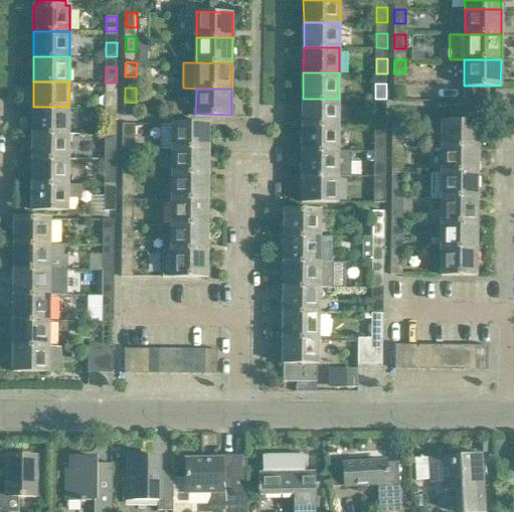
[(117,93),(105,93),(105,108),(117,108),(117,93)]
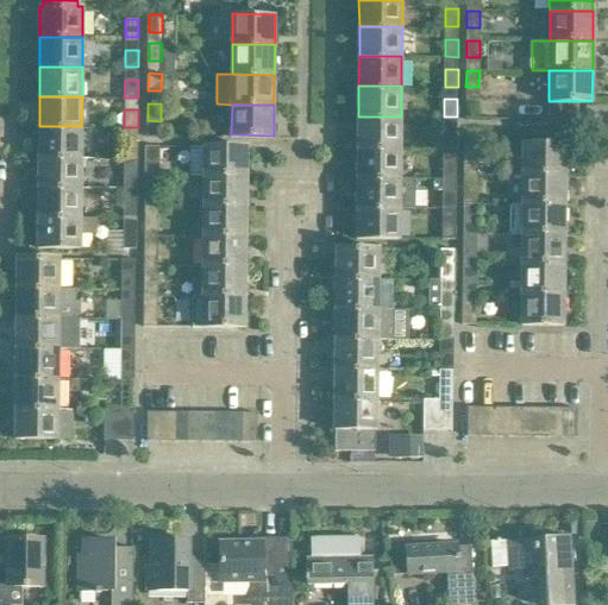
[(401,146),(401,117),(358,117),(358,146),(401,146)]
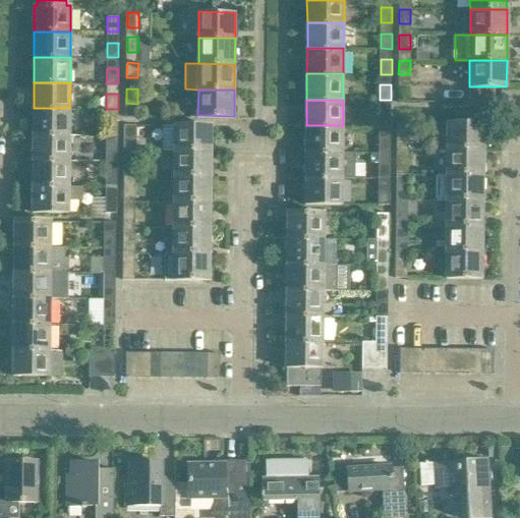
[(69,134),(69,108),(34,108),(34,133),(69,134)]
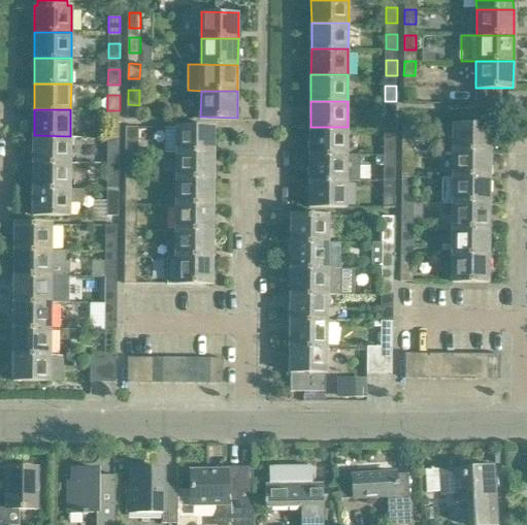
[(385,112),(385,127),(396,127),(396,112),(385,112)]
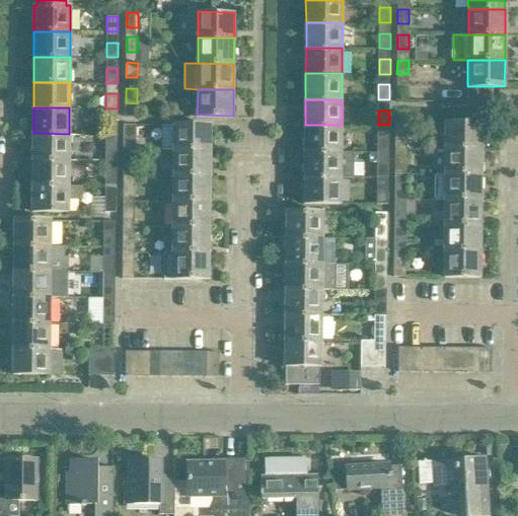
[(118,119),(105,119),(105,134),(118,134),(118,119)]
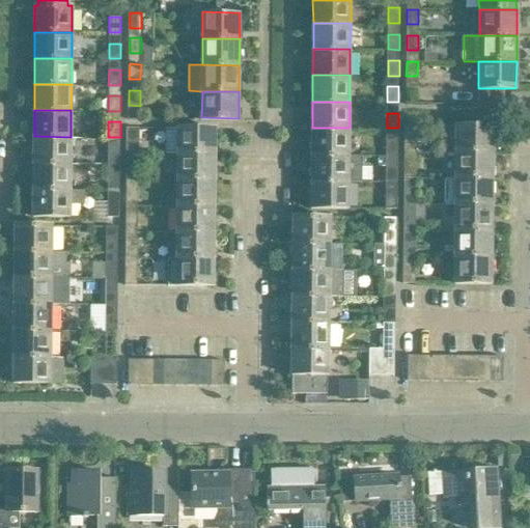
[(128,126),(128,141),(139,141),(139,126),(128,126)]
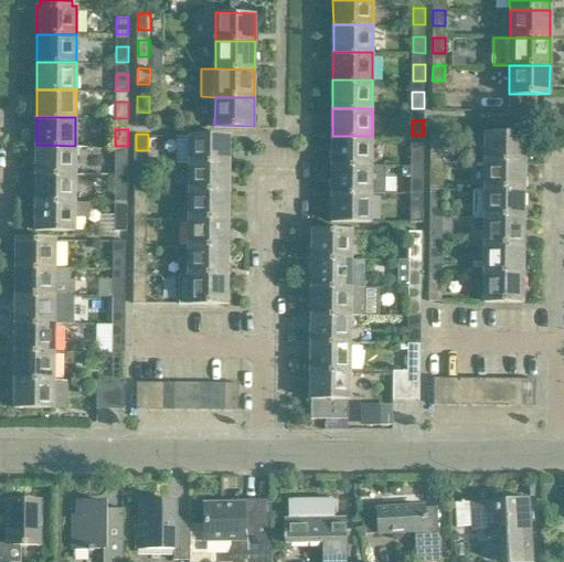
[(453,134),(431,134),(431,149),(443,149),(443,148),(451,148),(453,134)]
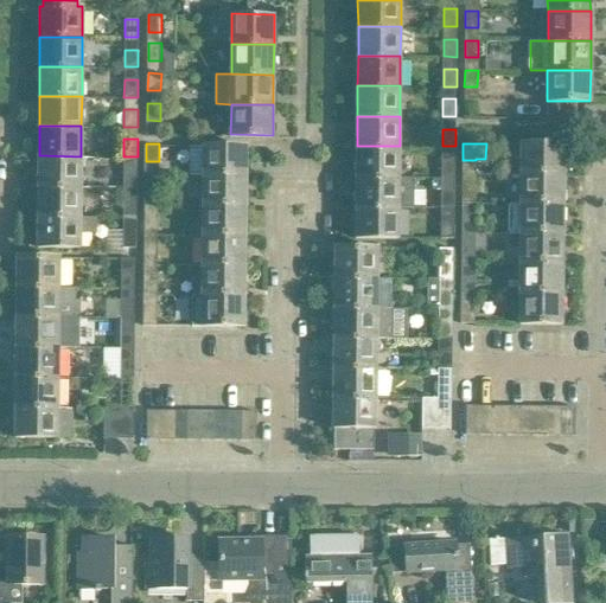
[(563,143),(522,143),(521,173),(563,174),(563,143)]
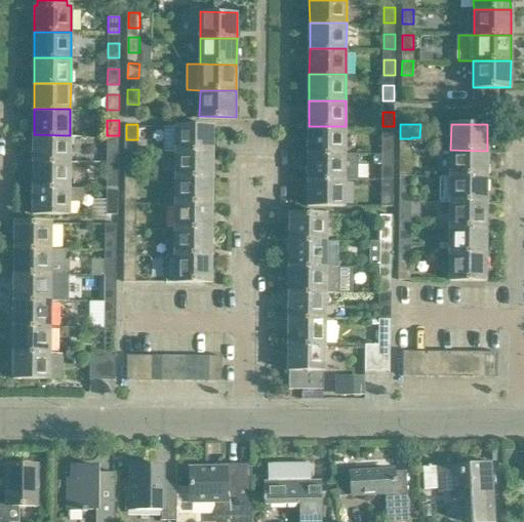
[(176,125),(175,151),(212,152),(213,125),(176,125)]
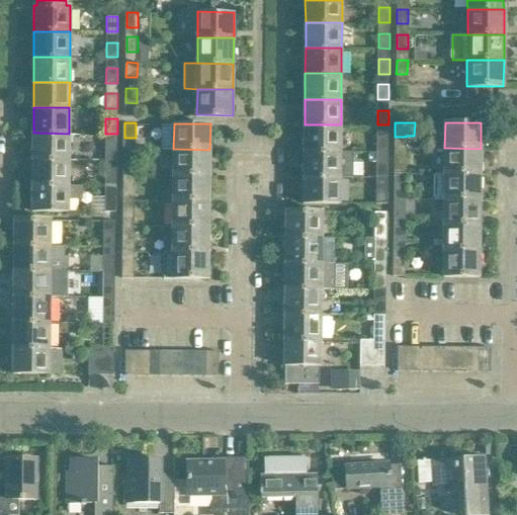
[(341,150),(341,124),(305,124),(305,150),(341,150)]
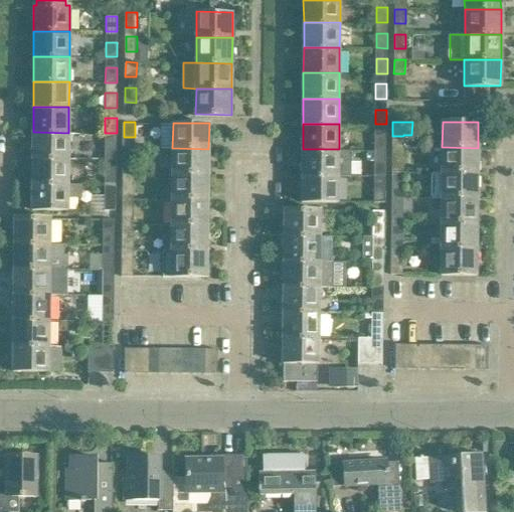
[(68,158),(68,133),(33,132),(32,158),(68,158)]
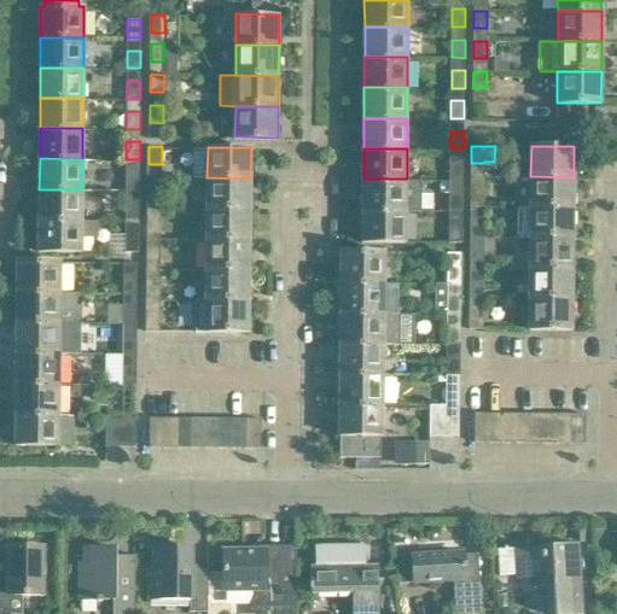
[(450,162),(450,180),(464,180),(464,162),(450,162)]
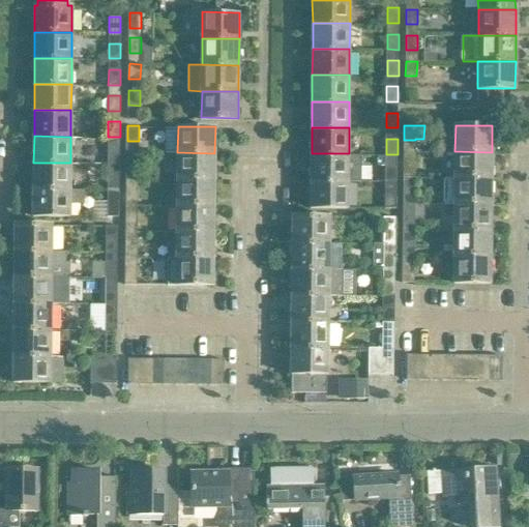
[(120,148),(108,147),(108,163),(119,163),(120,148)]
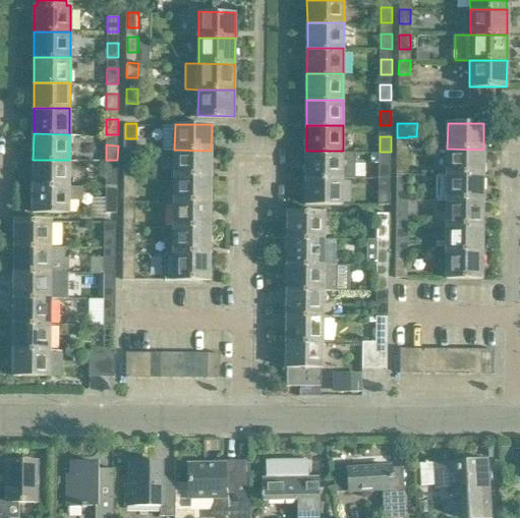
[(408,149),(397,149),(397,163),(408,164),(408,149)]
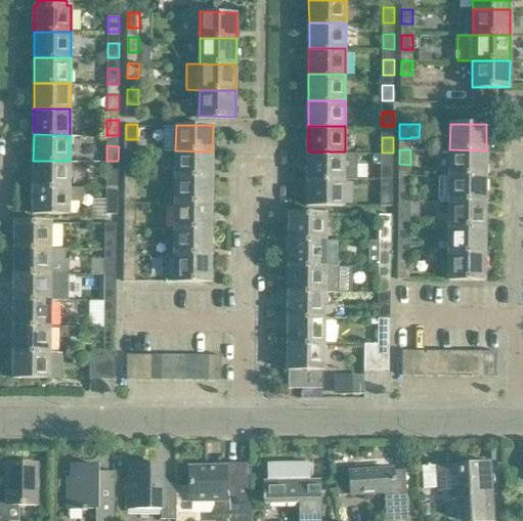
[(486,175),(486,150),(449,149),(449,175),(486,175)]
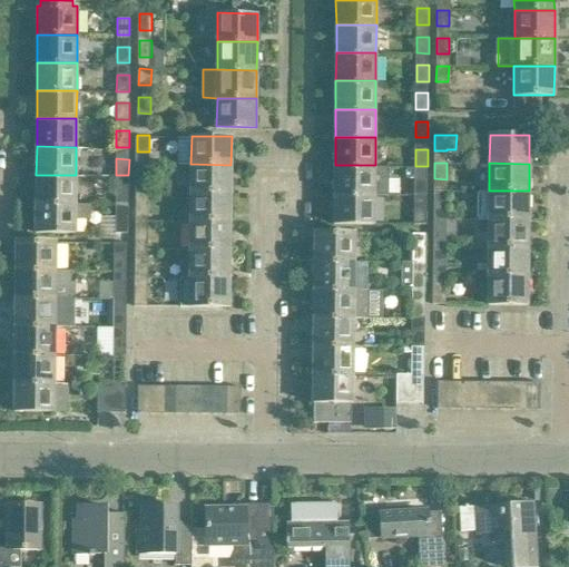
[(136,164),(136,181),(148,181),(149,164),(136,164)]
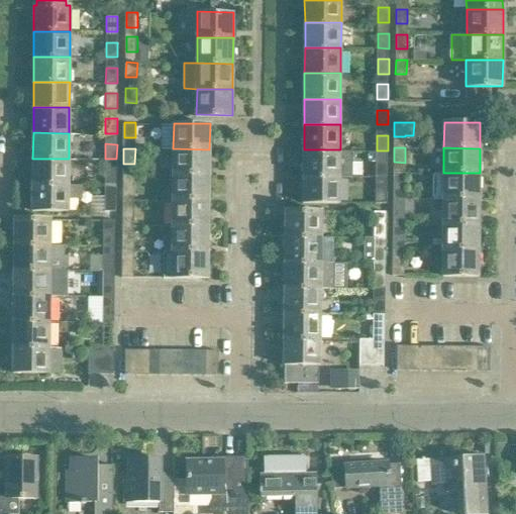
[(209,175),(209,149),(173,148),(173,175),(209,175)]
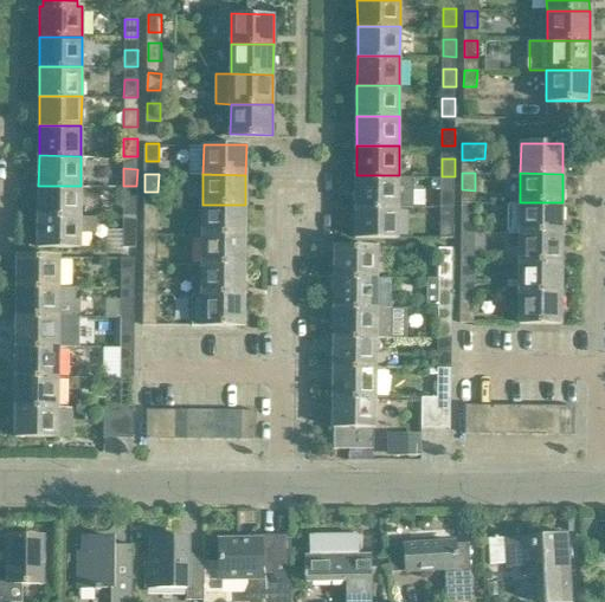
[(416,175),(399,175),(356,175),(356,205),(398,206),(414,206),(416,175)]
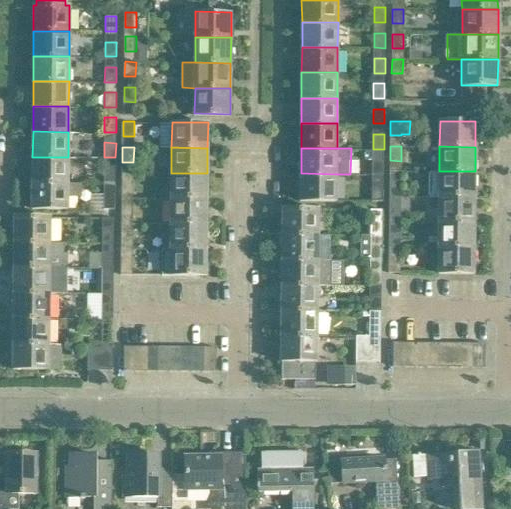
[(68,182),(68,157),(32,157),(32,182),(68,182)]
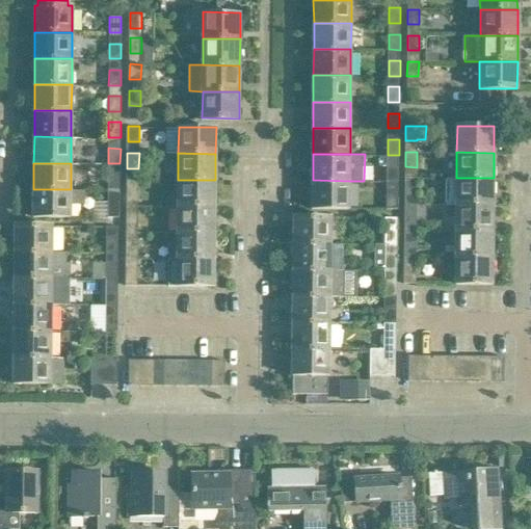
[(388,165),(388,181),(399,181),(399,165),(388,165)]
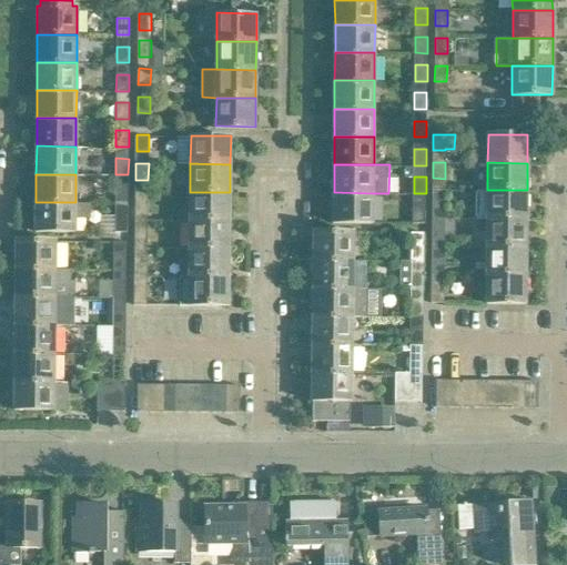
[(128,187),(115,187),(115,202),(128,202),(128,187)]
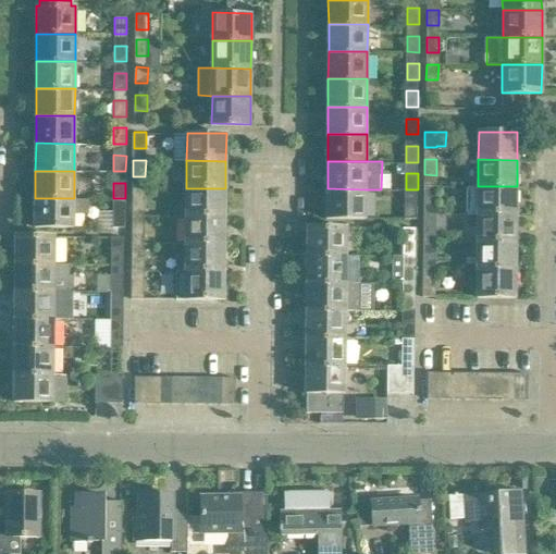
[(436,186),(424,186),(424,201),(436,201),(436,186)]
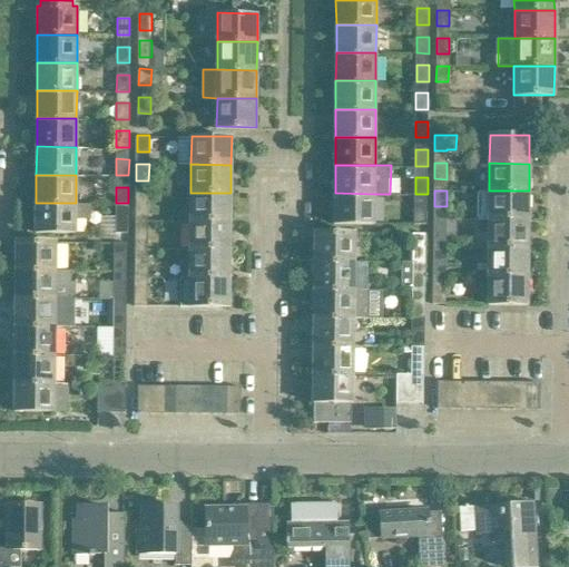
[(528,218),(529,191),(489,191),(478,191),(478,218),(489,218),(528,218)]
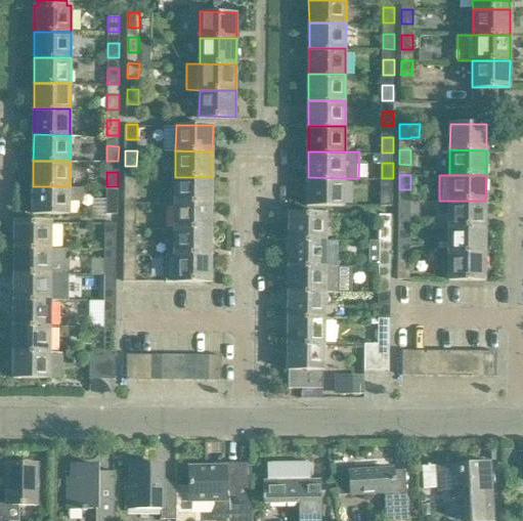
[(125,176),(125,191),(136,191),(136,176),(125,176)]
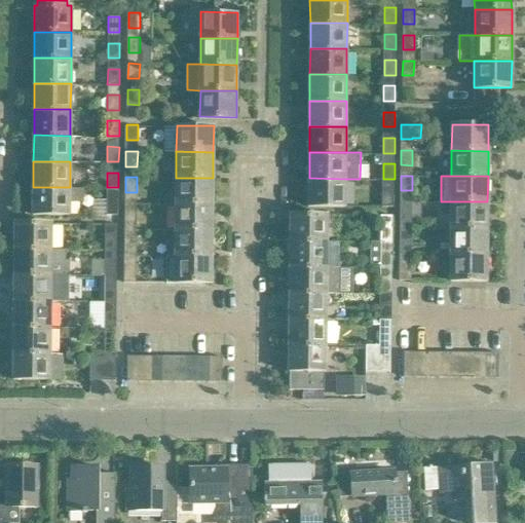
[(213,203),(213,178),(176,178),(176,203),(213,203)]
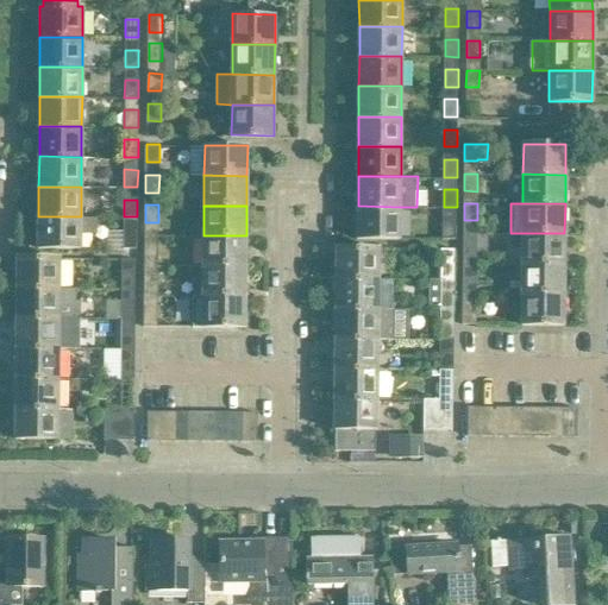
[(400,238),(400,207),(358,206),(357,237),(400,238)]
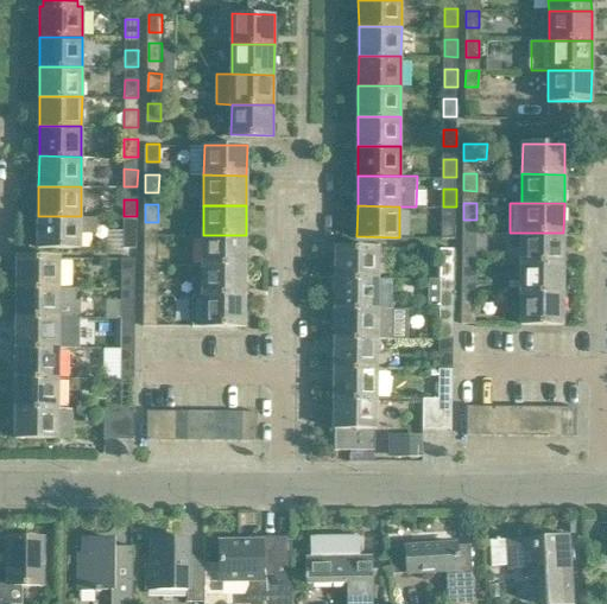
[(81,247),(81,216),(38,216),(38,247),(81,247)]
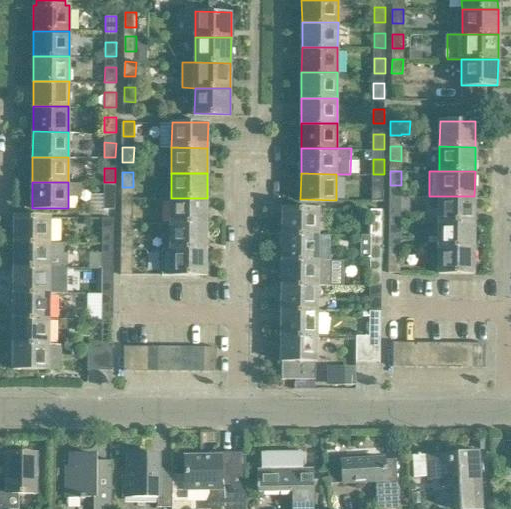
[(373,186),(372,200),(383,200),(384,186),(373,186)]
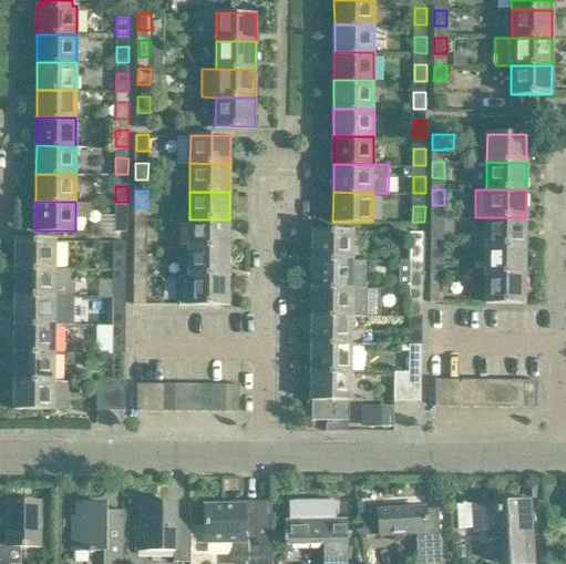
[(127,215),(115,215),(115,231),(127,231),(127,215)]
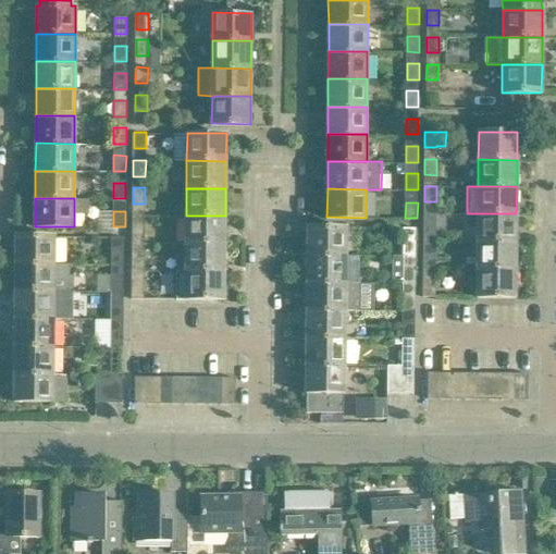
[(445,229),(446,213),(446,212),(436,212),(436,213),(424,213),(423,239),(436,241),(436,229),(445,229)]
